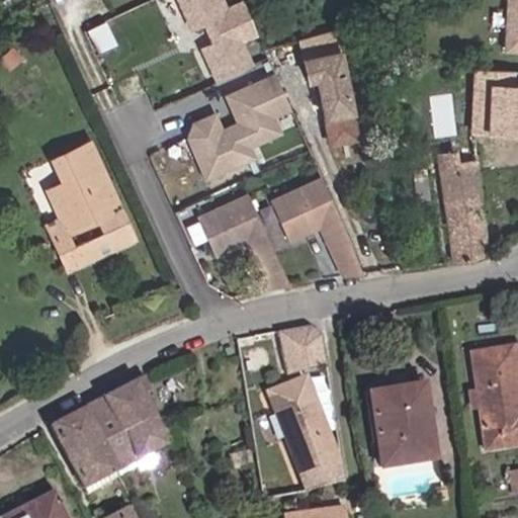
[(227,0),(177,0),(193,34),(204,29),(211,44),(200,49),(216,82),(255,65),(247,44),(259,38),(244,1),(230,6),(227,0)]
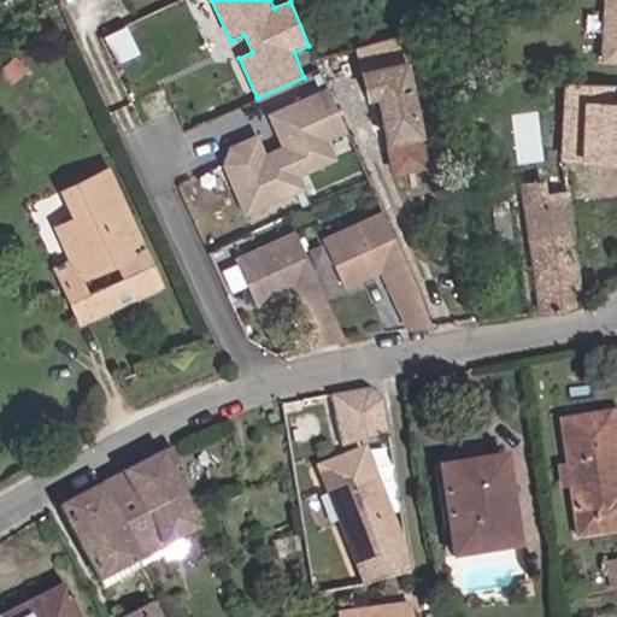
[(616,0),(603,0),(600,62),(616,62),(616,0)]
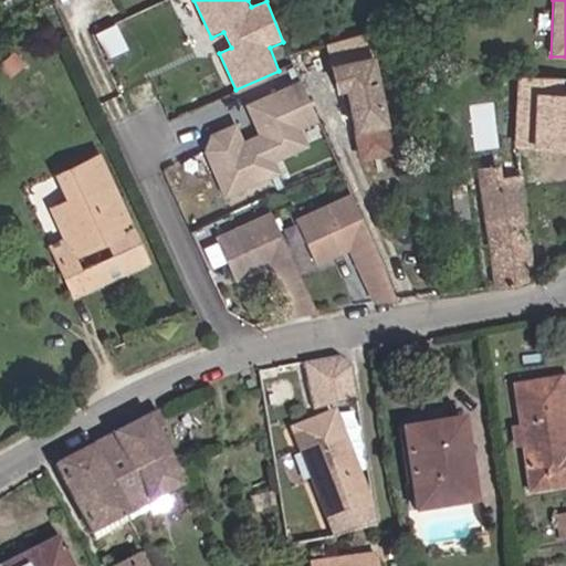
[(397,156),(371,38),(320,48),(329,92),(338,91),(360,164),(397,156)]
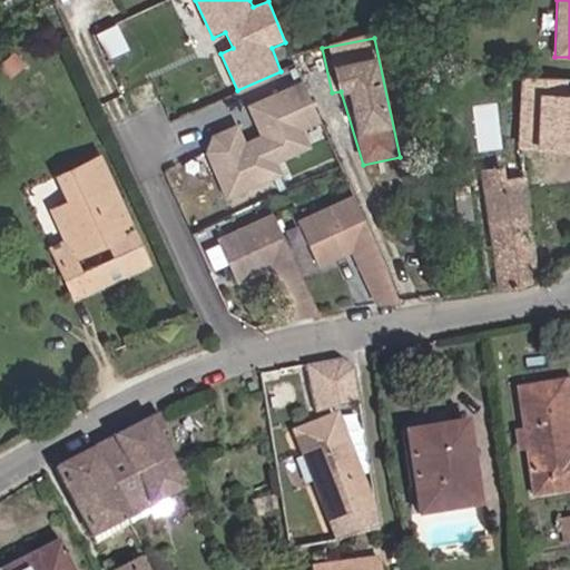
[(569,79),(522,79),(518,150),(569,154),(569,79)]
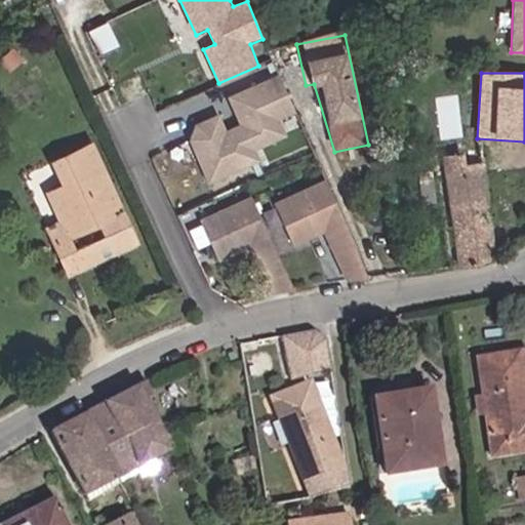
[(219,115),(195,125),(190,140),(208,186),(261,162),(257,152),(288,137),(282,120),(296,114),(280,75),(228,97),(240,125),(228,130),(219,115)]
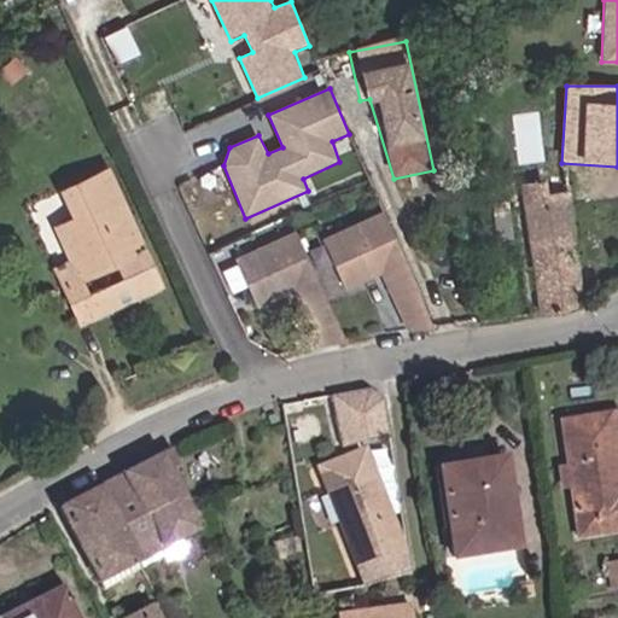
[(117,258),(134,295),(159,284),(151,263),(147,264),(141,249),(133,251),(129,243),(139,239),(124,208),(122,209),(114,190),(116,188),(108,170),(64,190),(76,216),(57,225),(70,257),(57,263),(81,319),(118,302),(101,266),(81,274),(74,258),(110,243),(117,258)]
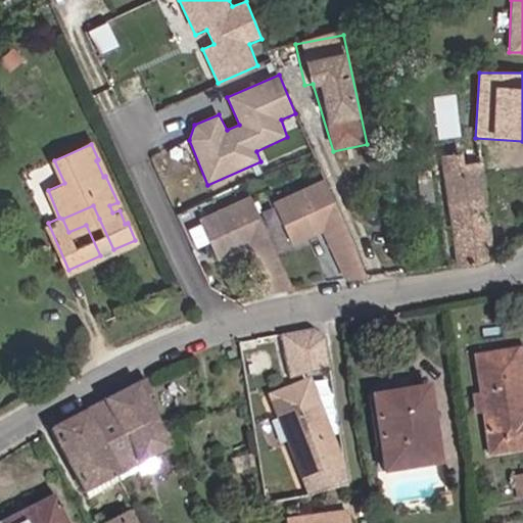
[(447,192),(458,265),(478,260),(490,256),(493,255),(483,163),(466,164),(464,154),(442,156),(447,192)]
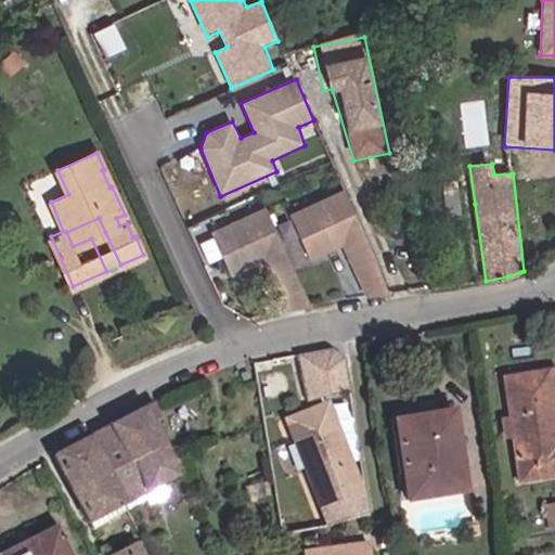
[(456,189),(443,191),(447,215),(460,213),(456,189)]
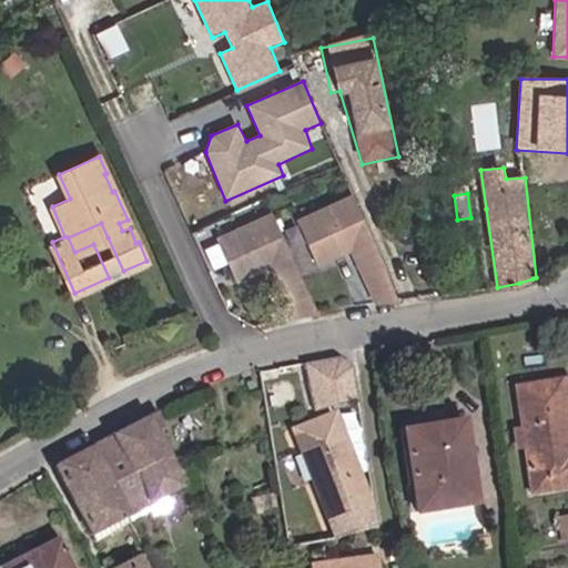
[(298,225),(283,232),(303,277),(351,253),(376,307),(399,303),(352,195),(296,220),(298,225)]
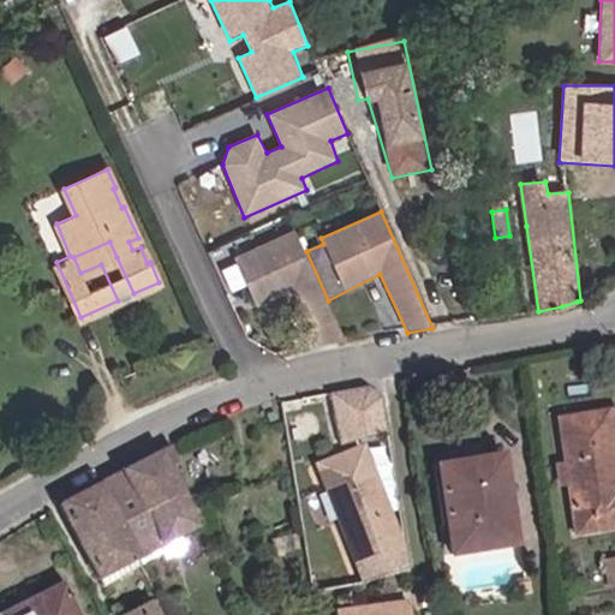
[(294,232),(234,257),(256,309),(292,296),(320,347),(346,341),(328,300),(306,251),(294,232)]
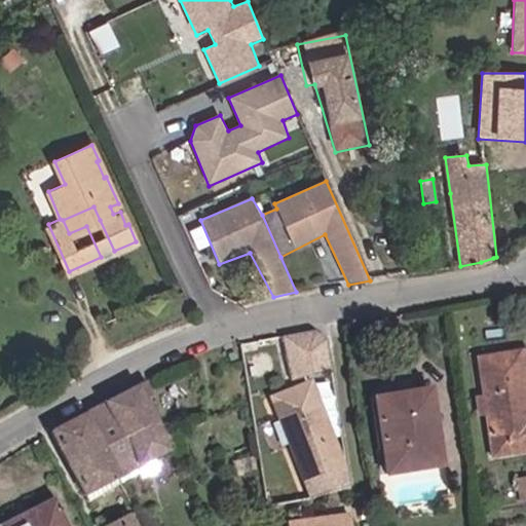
[(114,251),(100,220),(86,226),(101,257),(114,251)]
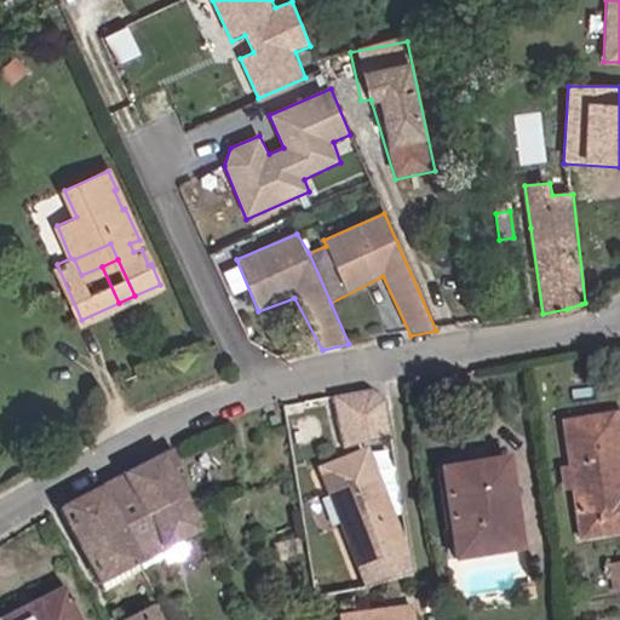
[(382,384),(332,394),(343,445),(391,434),(382,384)]
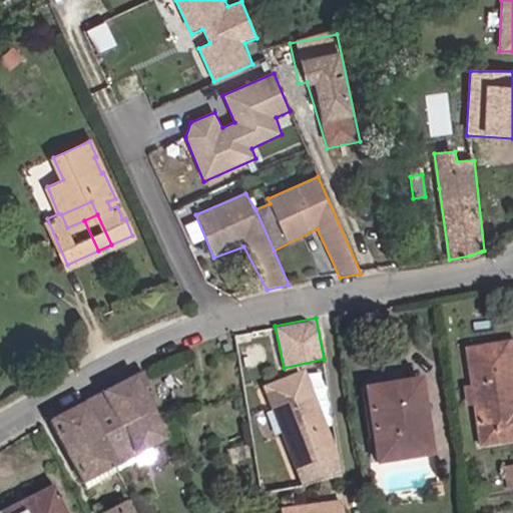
[(479,447),(512,441),(512,409),(501,345),(463,352),(479,447)]
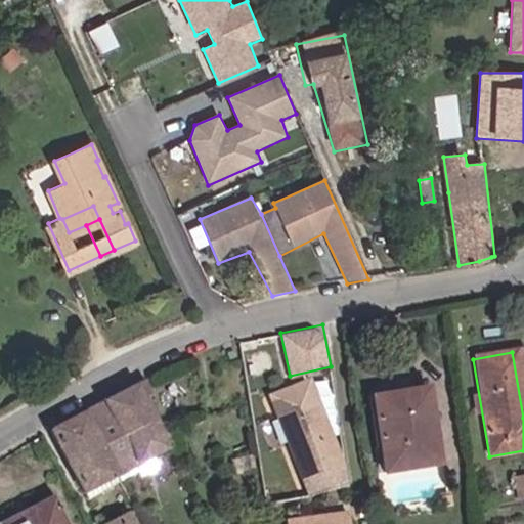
[(151,402),(142,381),(47,430),(81,493),(124,473),(165,453),(147,405),(151,402)]
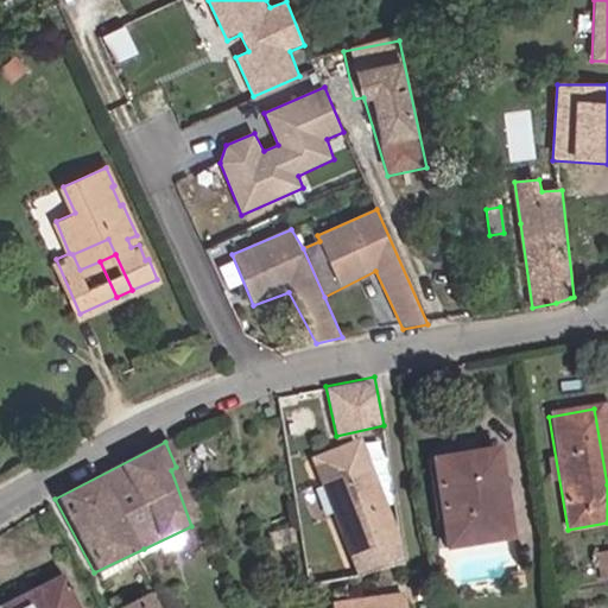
[(350,555),(393,536),(355,443),(312,461),(350,555)]
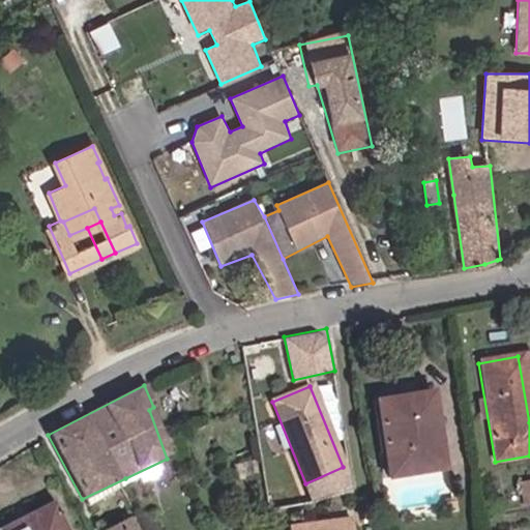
[(431,391),(375,402),(388,476),(444,467),(431,391)]
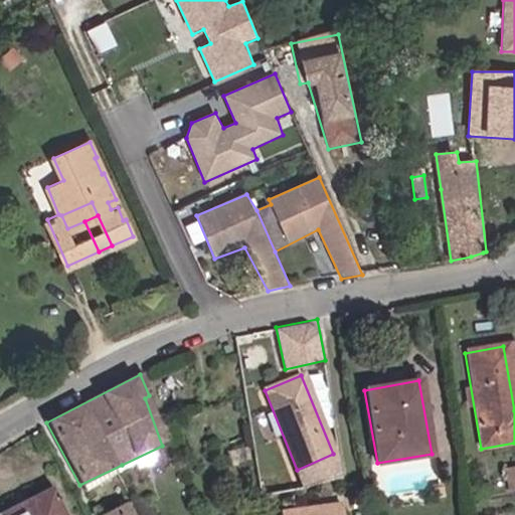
[(336,464),(333,454),(297,470),(300,480),(336,464)]
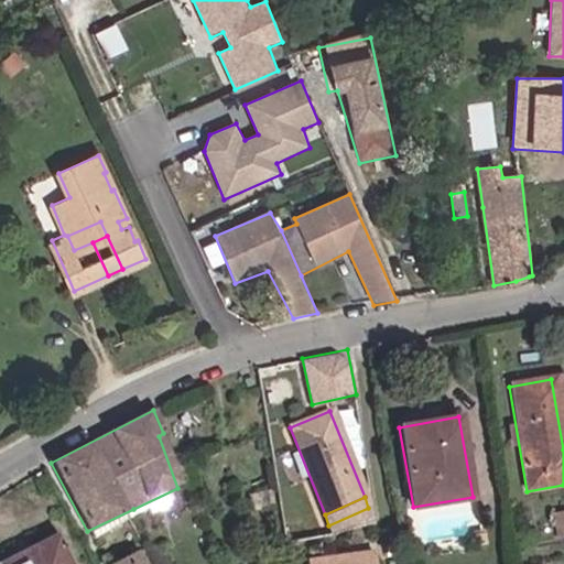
[(0,563),(67,563),(55,538),(0,563)]
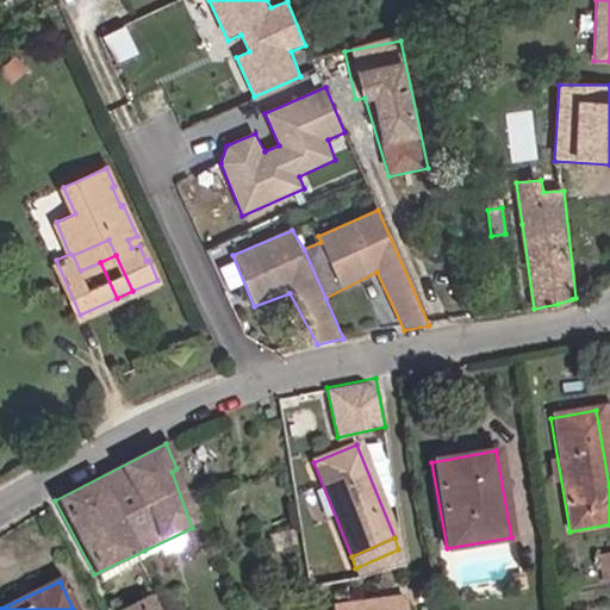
[(150,598),(120,609),(182,609),(178,595),(153,604),(150,598)]
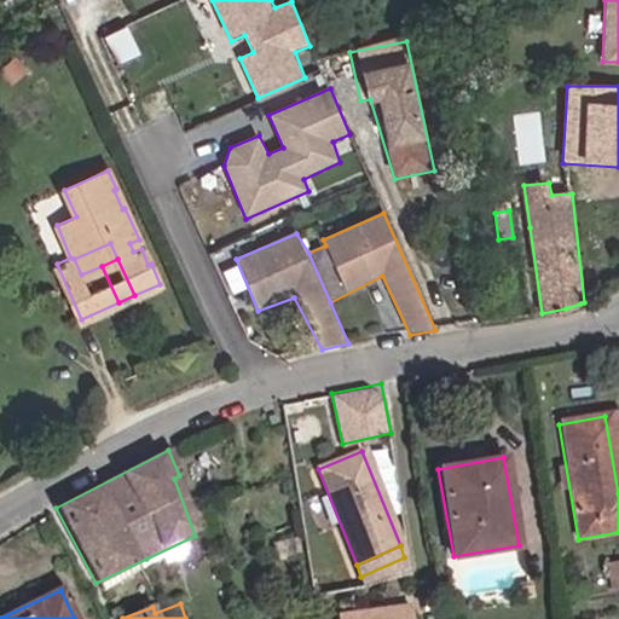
[(408,618),(405,606),(333,618),(331,618),(408,618)]
